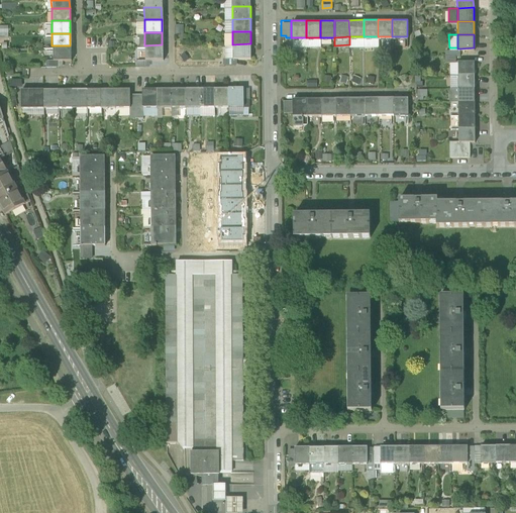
[(349,45),(364,45),(364,36),(349,36),(349,44),(349,45)]
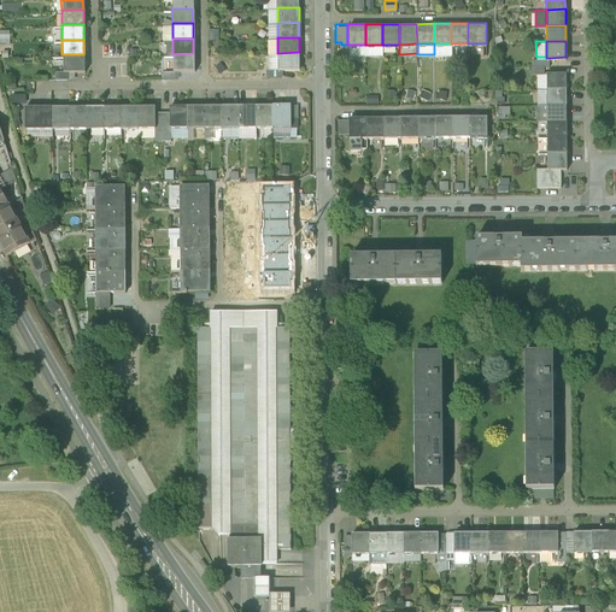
[(451,43),(434,43),(434,54),(451,54),(451,43)]
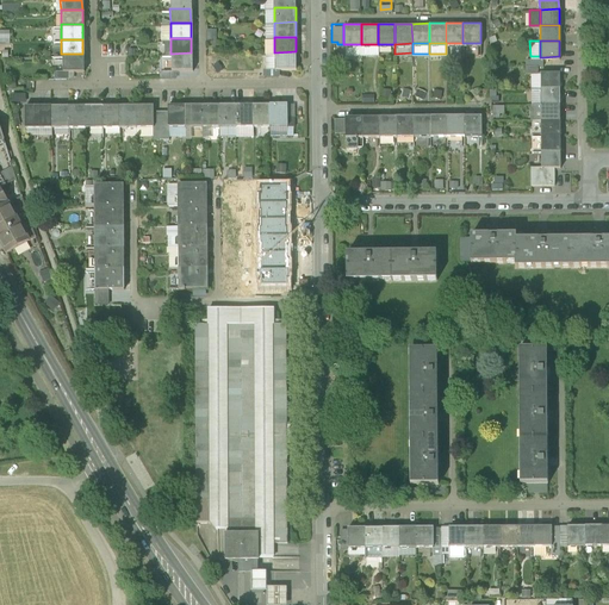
[(343,54),(361,54),(361,44),(343,44),(343,54)]
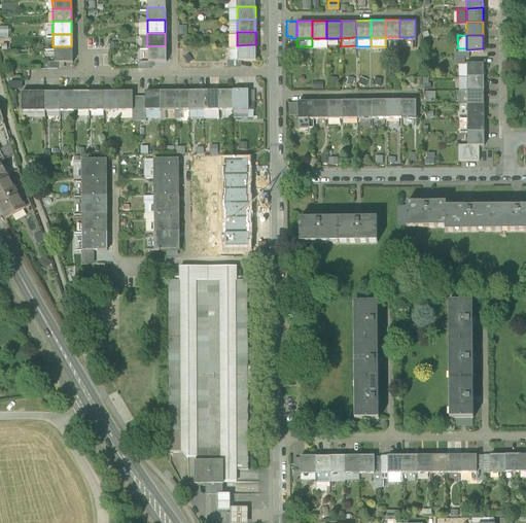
[(326,38),(312,38),(312,46),(326,46),(326,38)]
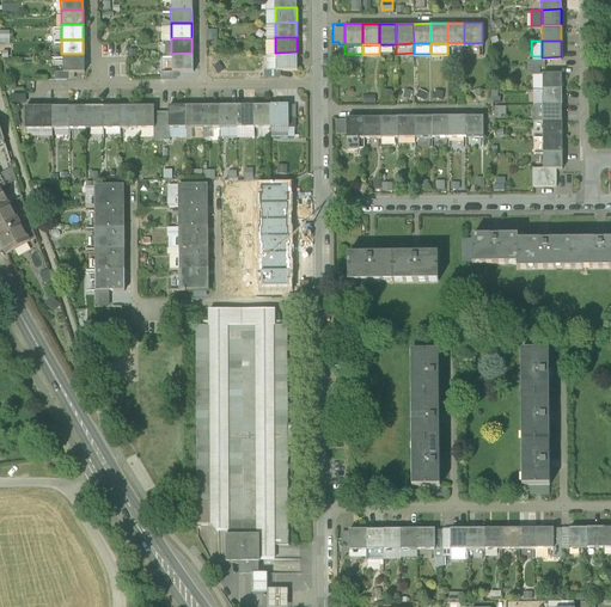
[(266,67),(275,67),(275,53),(275,51),(266,51),(266,67)]
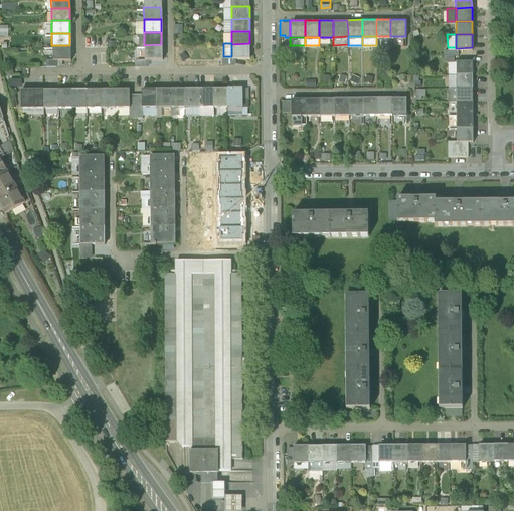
[(249,56),(249,43),(231,44),(231,56),(233,56),(249,56)]
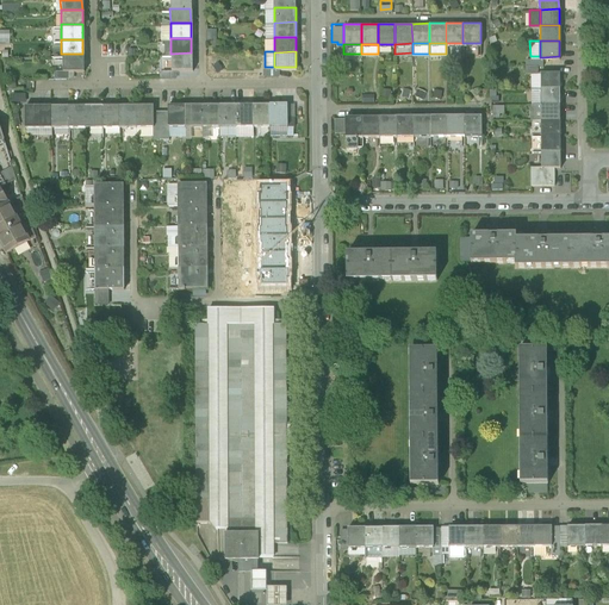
[(191,68),(191,52),(171,54),(171,69),(191,68)]
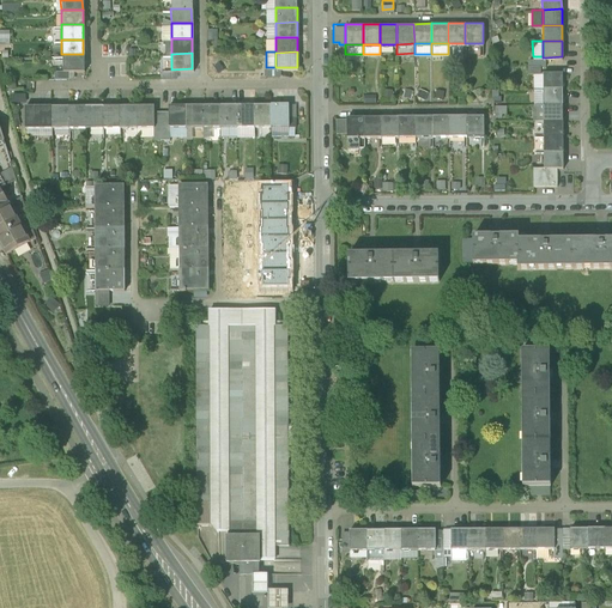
[(83,70),(83,54),(61,54),(62,70),(67,70),(83,70)]
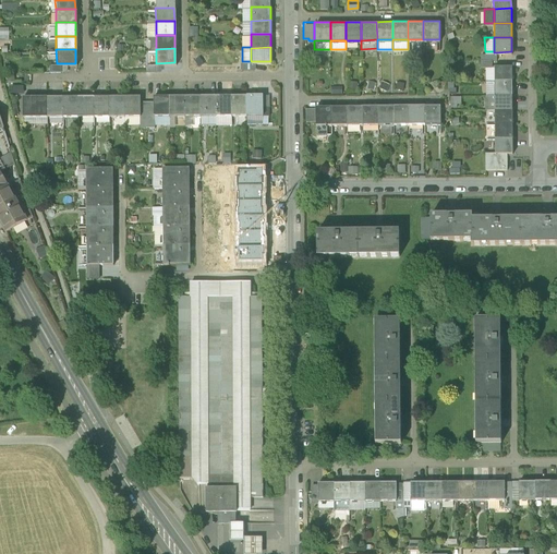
[(494,65),(494,80),(511,80),(511,64),(494,65)]
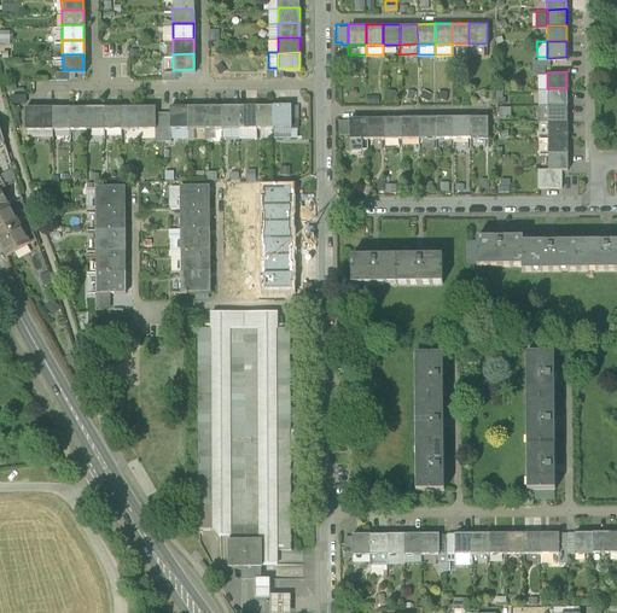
[(547,73),(545,73),(537,73),(537,88),(547,88),(547,73)]
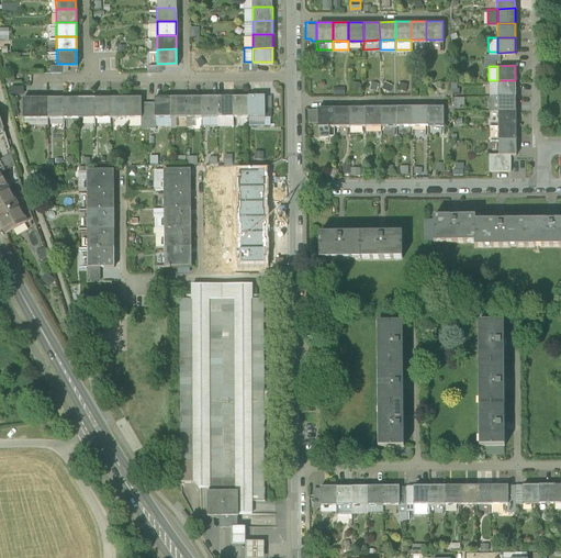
[(350,87),(358,88),(359,80),(351,79),(350,87)]
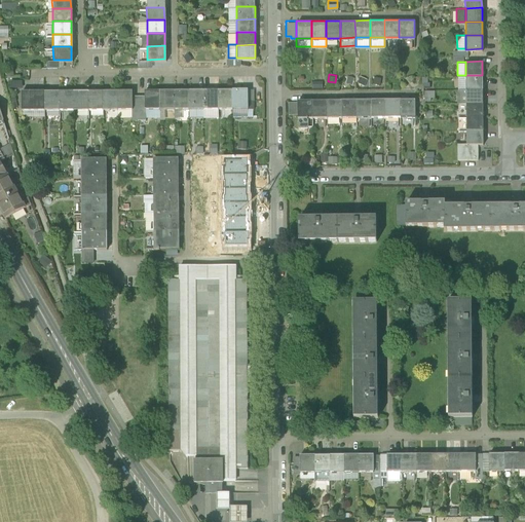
[(360,74),(357,80),(363,83),(366,77),(360,74)]
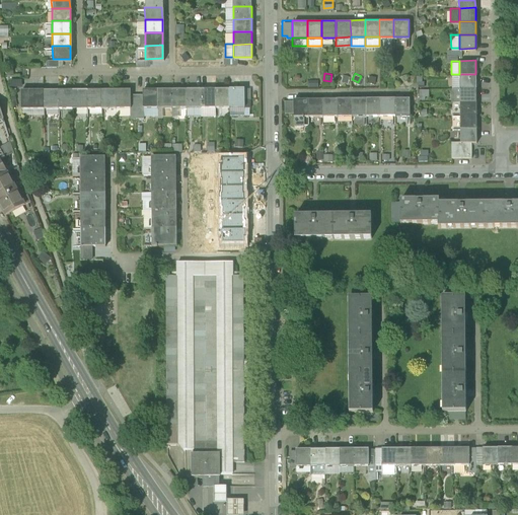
[(459,74),(451,74),(451,87),(459,87),(459,74)]
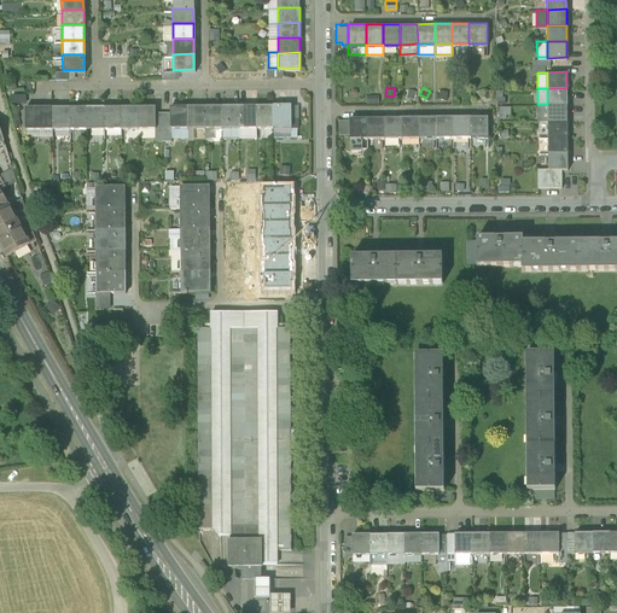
[(547,88),(547,104),(566,104),(566,88),(547,88)]
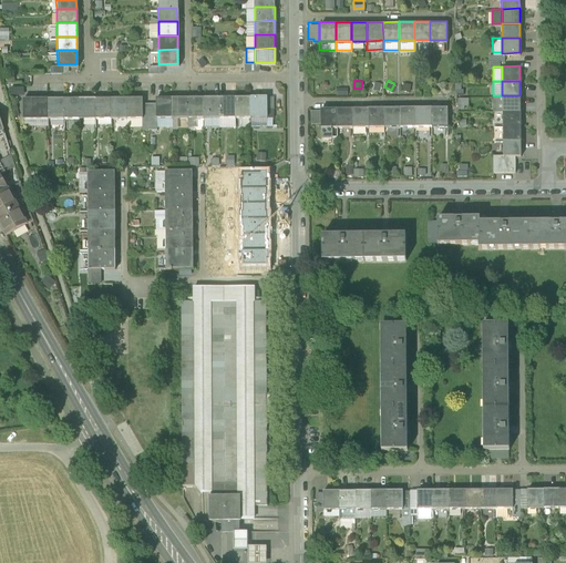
[(337,84),(337,93),(347,93),(347,84),(337,84)]
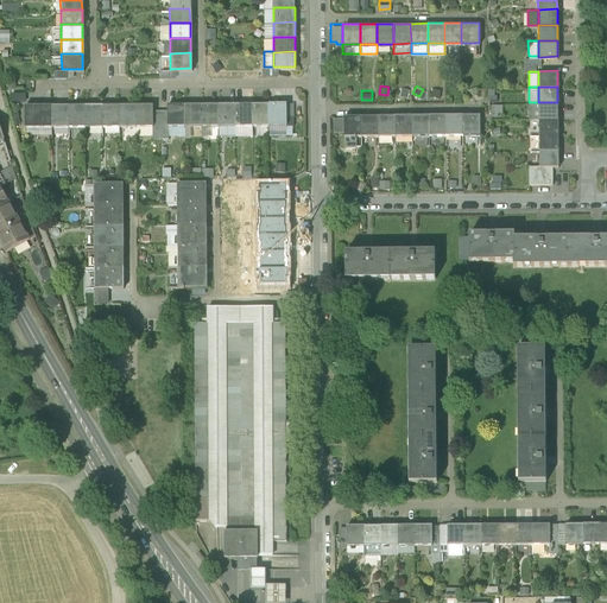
[(252,124),(269,124),(269,101),(252,102),(252,124)]
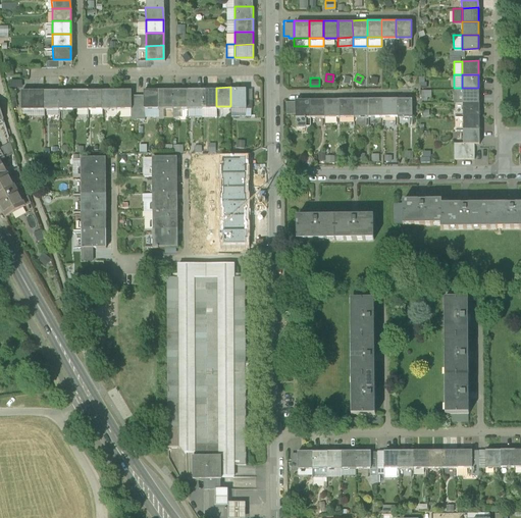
[(245,87),(230,87),(230,106),(245,106),(245,87)]
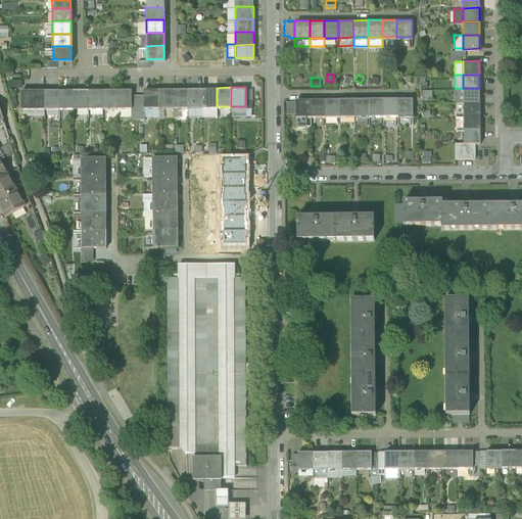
[(102,107),(116,107),(116,88),(102,89),(102,107)]
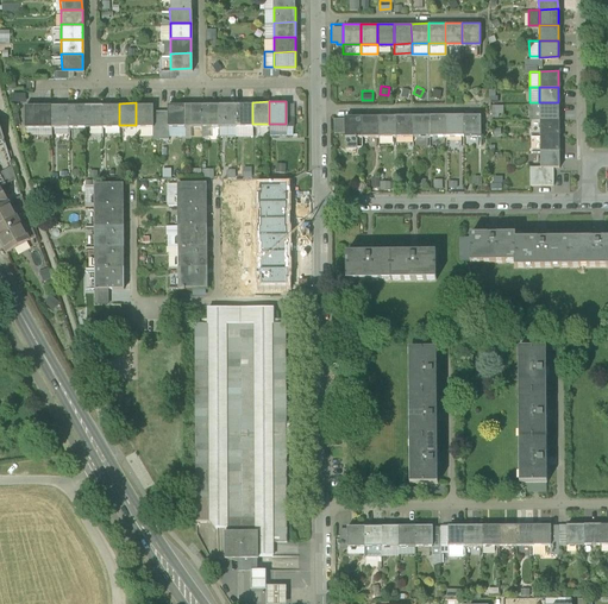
[(152,102),(136,102),(136,125),(151,125),(152,125),(152,108),(152,102)]
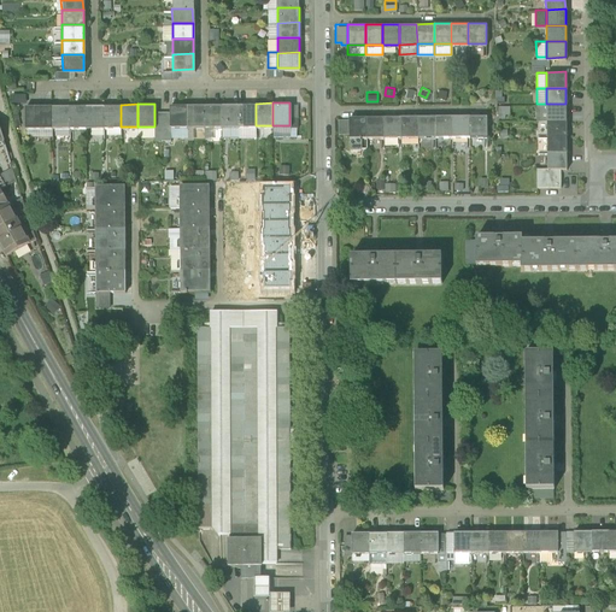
[(176,125),(187,125),(187,104),(169,104),(169,110),(169,125),(176,125)]
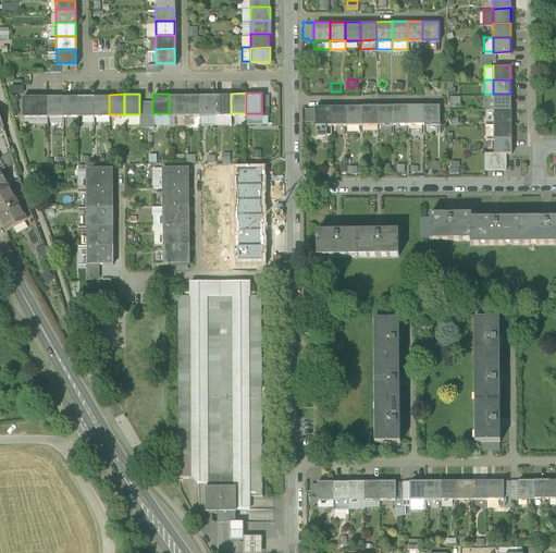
[(174,113),(184,113),(184,94),(169,94),(169,113),(174,113)]
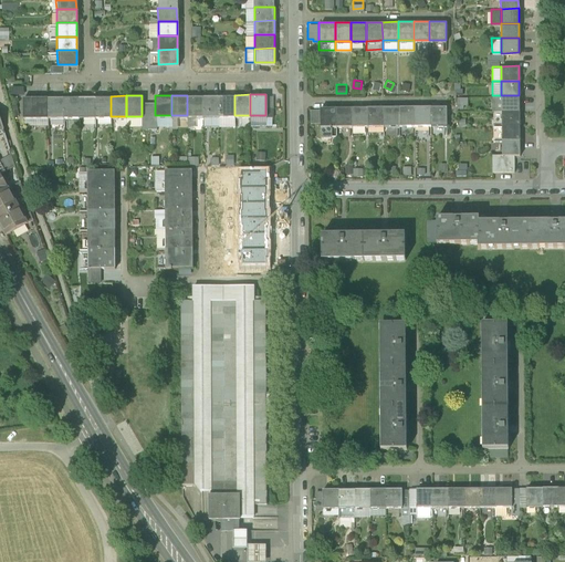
[(195,115),(202,115),(202,95),(187,95),(187,115),(195,115)]
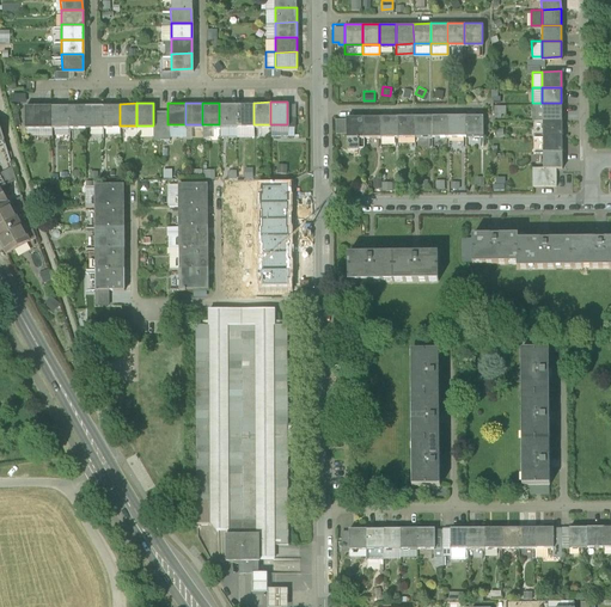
[(219,124),(237,124),(236,103),(219,103),(219,124)]
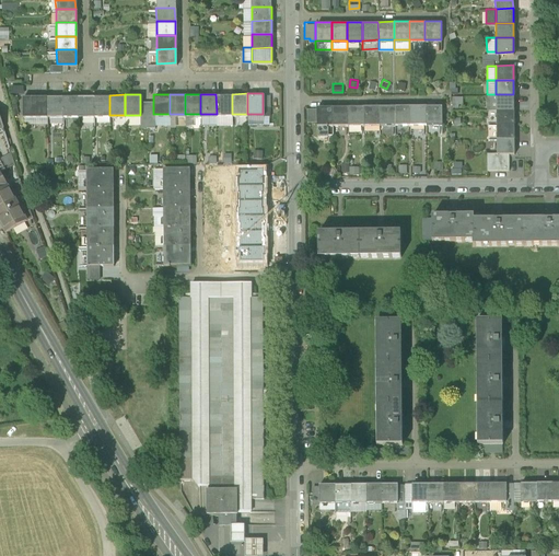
[(217,114),(232,114),(232,94),(216,94),(217,114)]
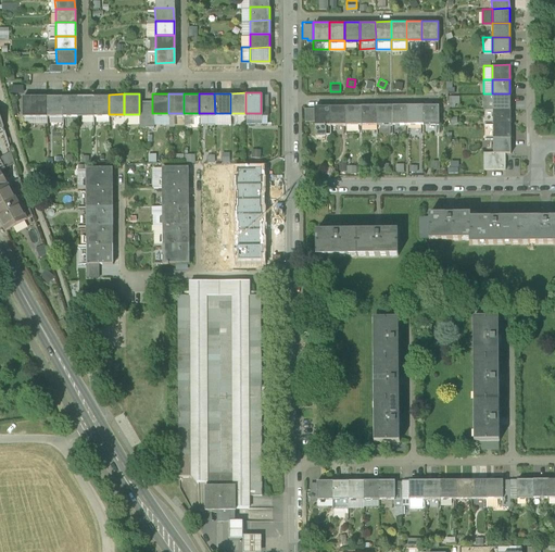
[(458,93),(448,93),(448,104),(454,104),(454,101),(458,101),(458,93)]
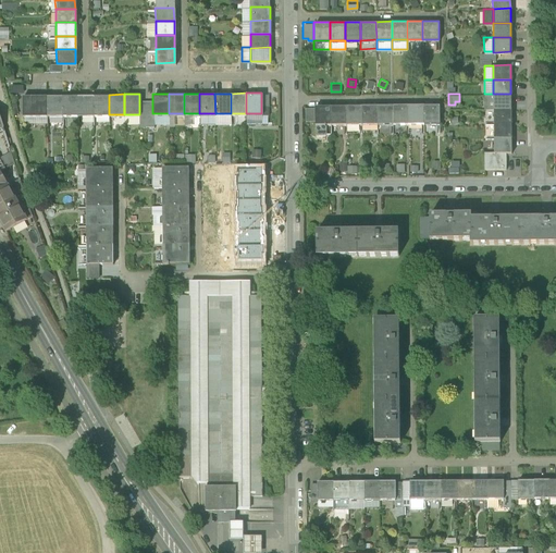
[(493,108),(493,94),(484,94),(483,94),(483,108),(493,108)]
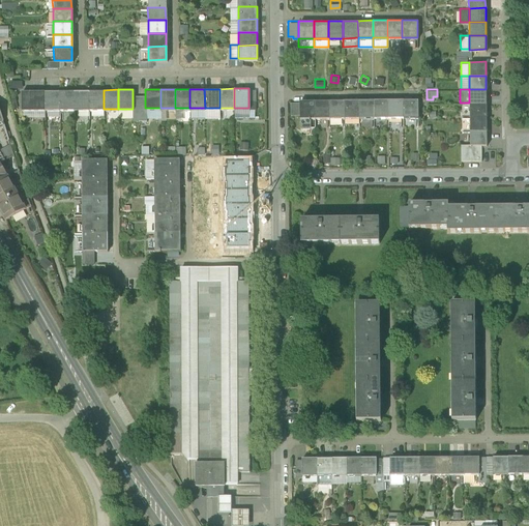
[(469,89),(469,103),(486,103),(486,89),(469,89)]
